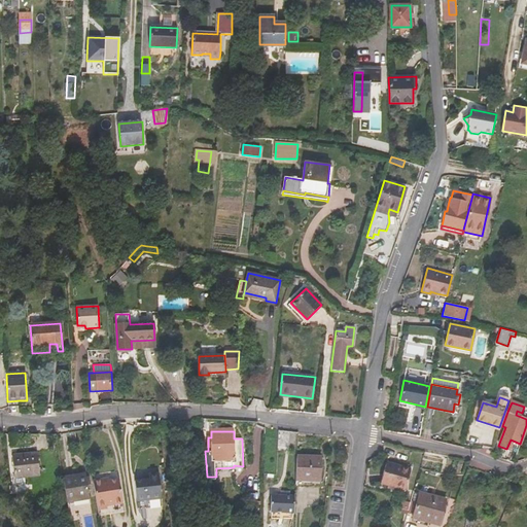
[(39,475),(37,453),(12,456),(14,478),(39,475)]
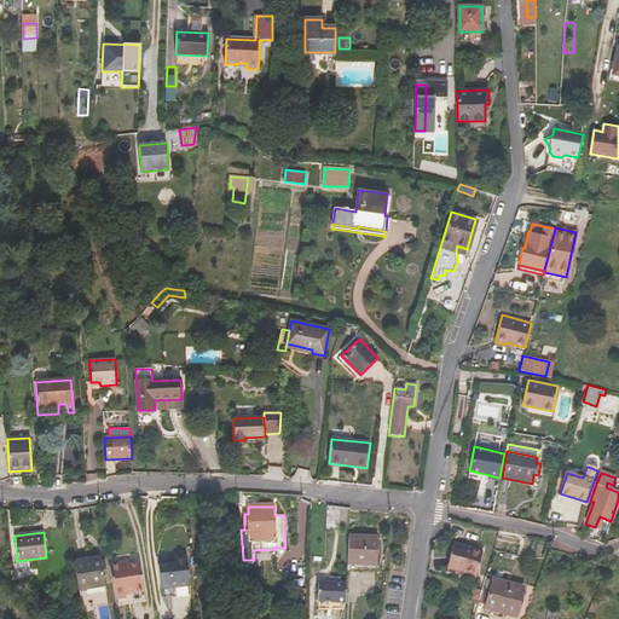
[(376,565),(377,537),(348,536),(347,563),(376,565)]
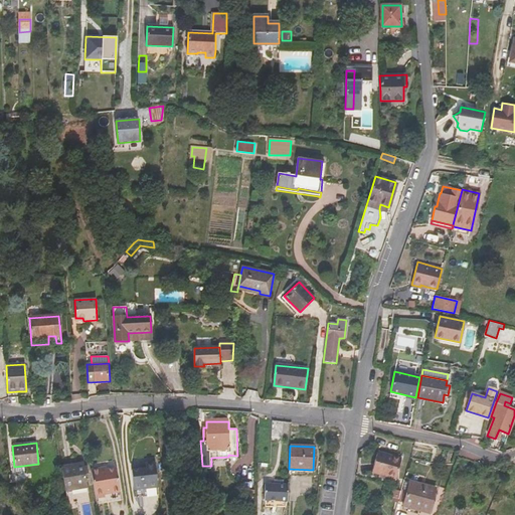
[(378,452),(373,472),(395,478),(401,459),(378,452)]
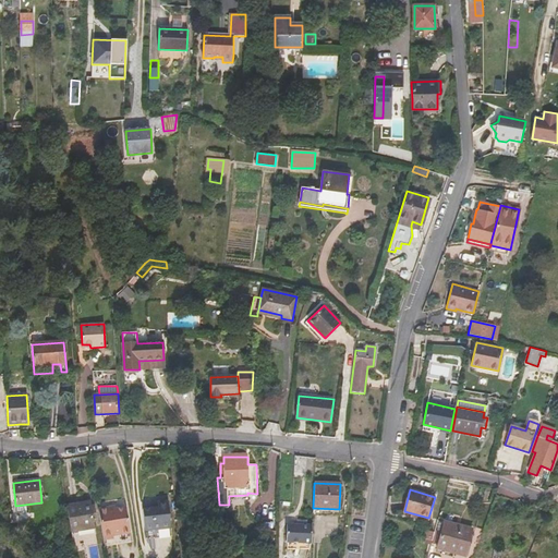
[(150,508),(142,509),(145,531),(170,528),(167,500),(156,501),(157,505),(157,507),(150,508)]
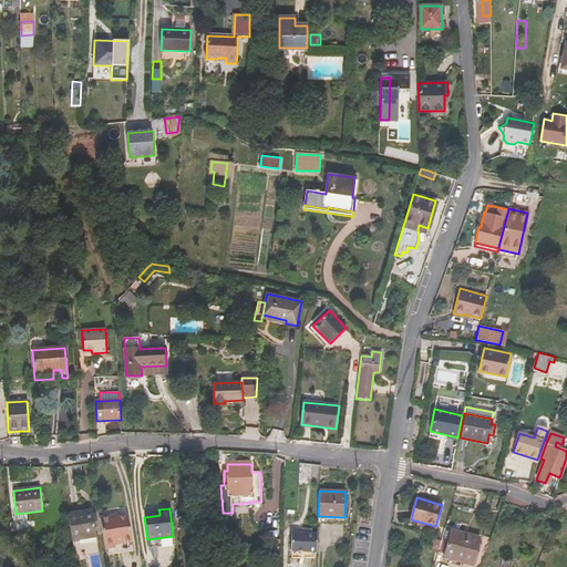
[(96,537),(92,509),(68,513),(72,540),(96,537)]
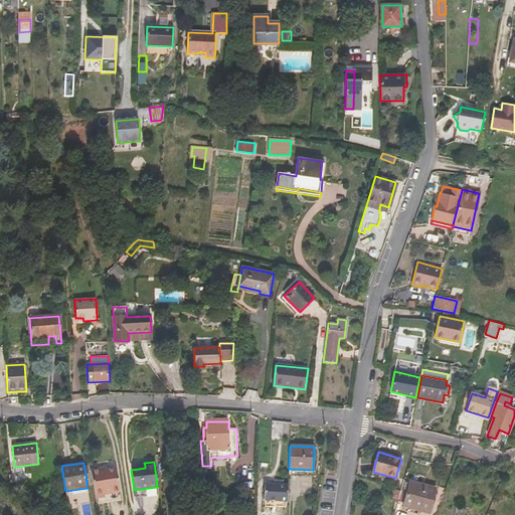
[(102,472),(102,469),(91,471),(96,499),(105,498),(105,495),(111,494),(107,471),(102,472)]
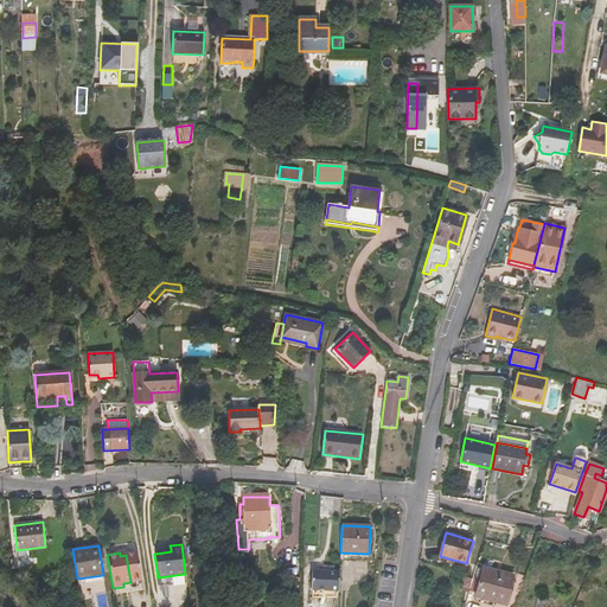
[(141,581),(136,553),(126,555),(131,582),(141,581)]
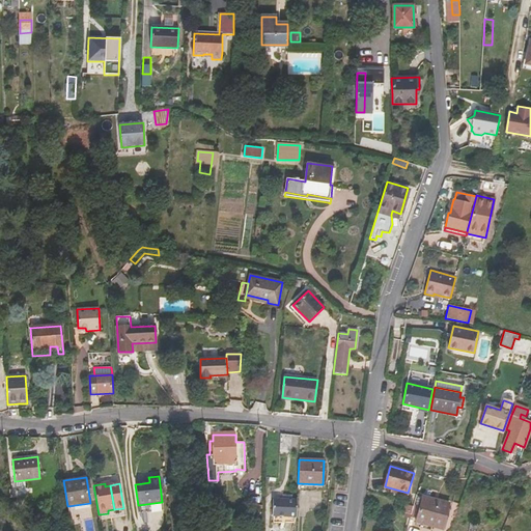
[(273,500),(273,515),(297,518),(298,501),(291,500),(291,497),(283,496),(283,500),(273,500)]
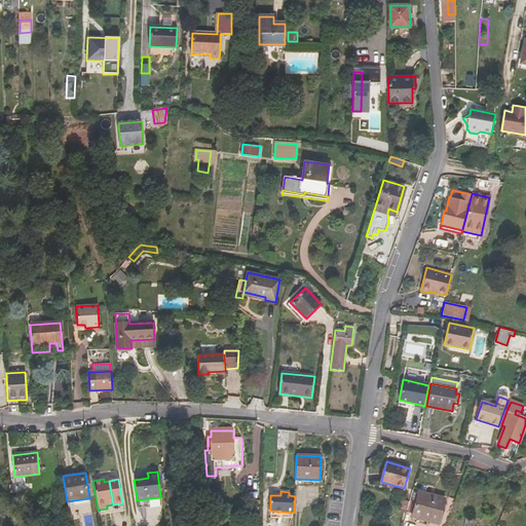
[(438,523),(444,498),(419,492),(413,516),(438,523)]
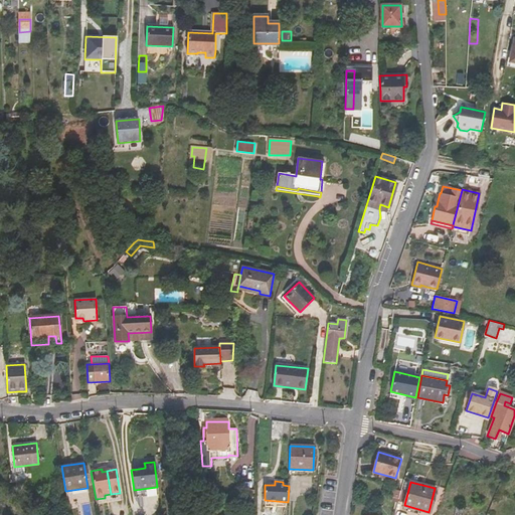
[(135,497),(158,494),(157,487),(134,490),(135,497)]
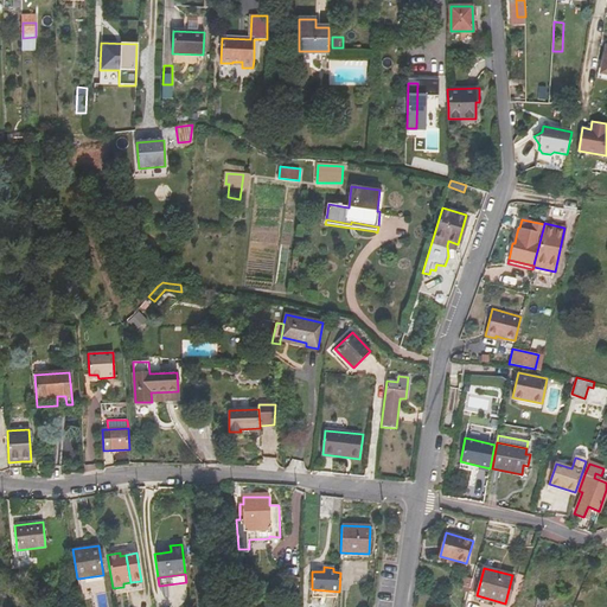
[(78,585),(103,581),(103,575),(77,579),(78,585)]
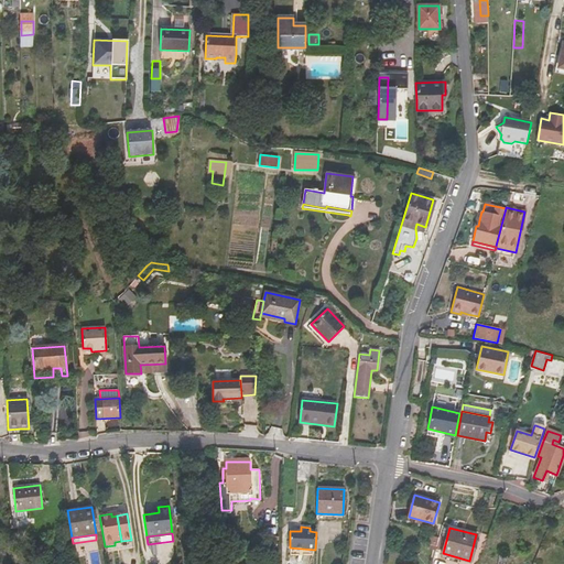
[(427,545),(436,548),(438,539),(430,537),(427,545)]
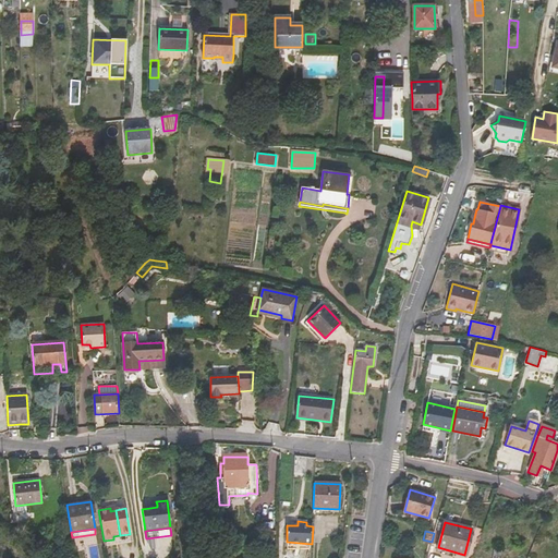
[(121,545),(132,543),(130,534),(120,535),(121,545)]
